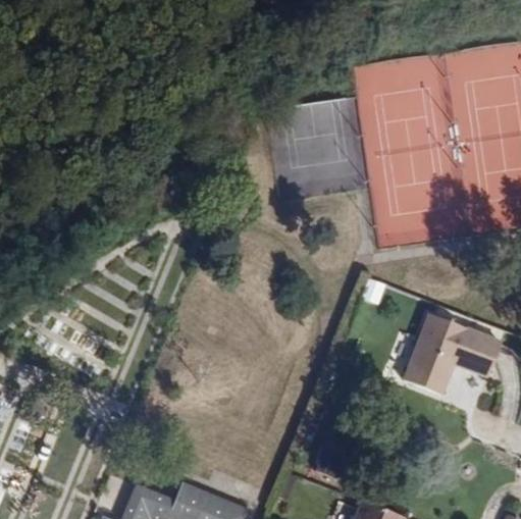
[(367,276),(361,297),(376,301),(382,281),(367,276)]
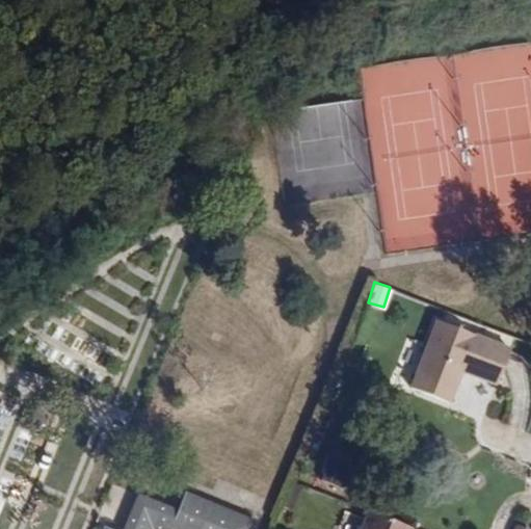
[(449,400),(460,369),(461,366),(473,371),(474,374),(495,382),(509,346),(436,318),(410,386),(449,400)]
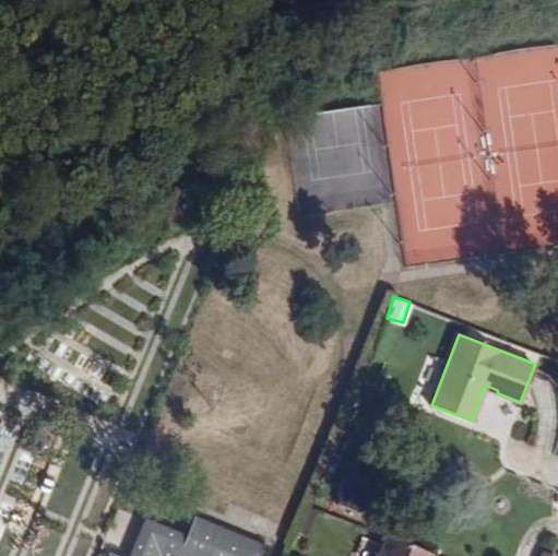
[(194,516),(186,535),(144,519),(129,555),(116,555),(109,554),(108,555),(265,555),(271,546),(194,516)]
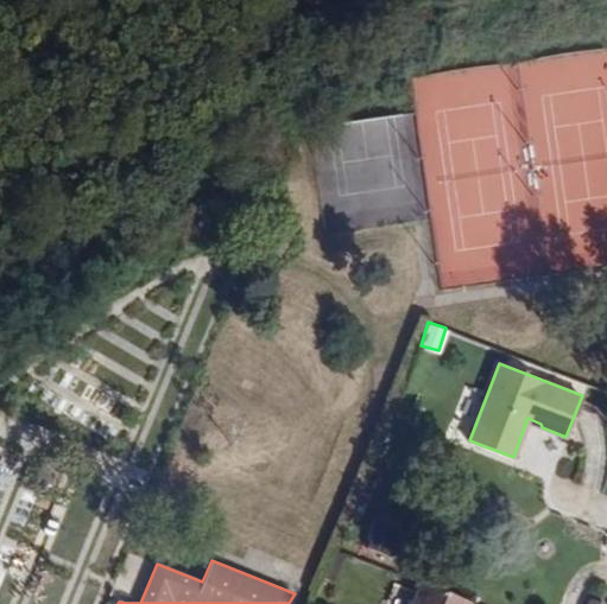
[(467,603),(469,599),(422,582),(412,603),(467,603)]
